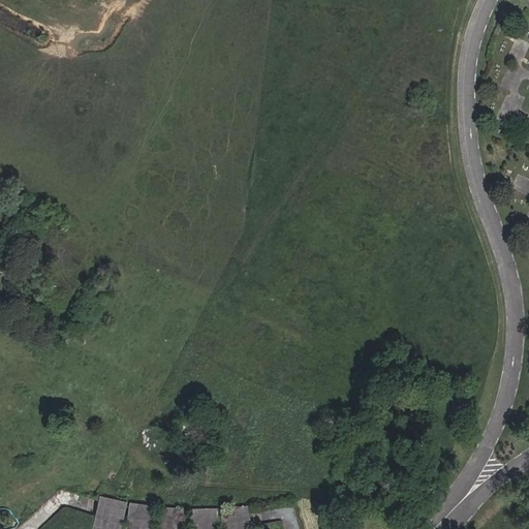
[(119,528),(126,500),(100,494),(92,528),(119,528)]
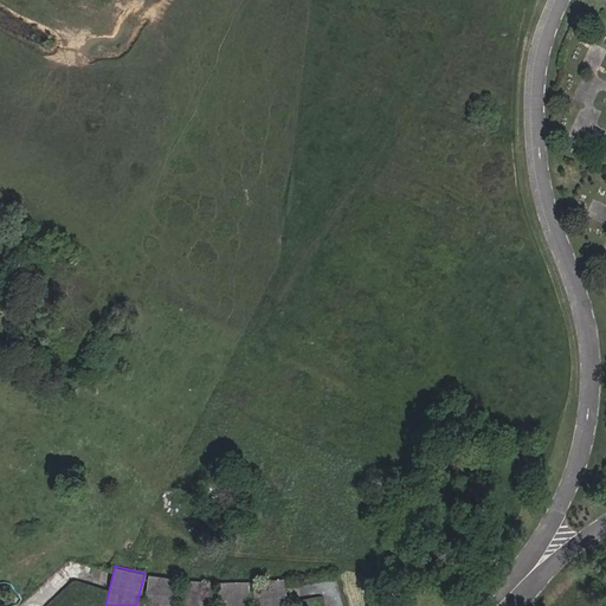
[(174,605),(180,579),(150,574),(144,605),(174,605)]
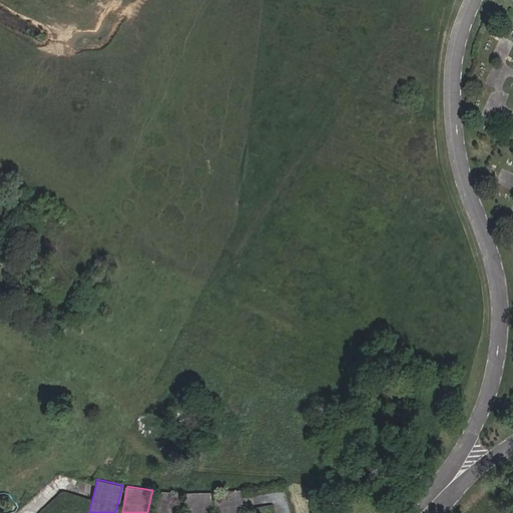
[(242,512),(241,489),(215,492),(216,512),(242,512)]
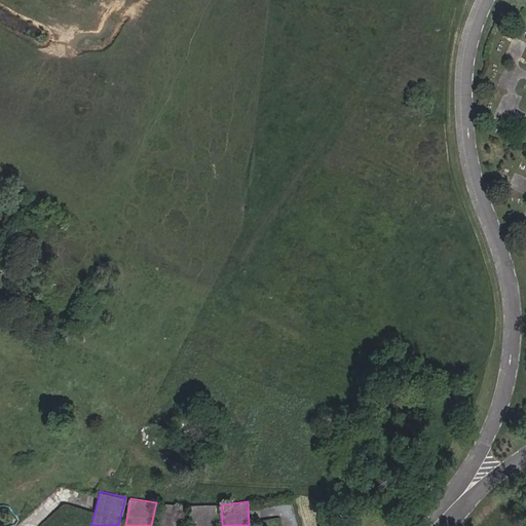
[(184,525),(185,504),(160,503),(158,525),(184,525)]
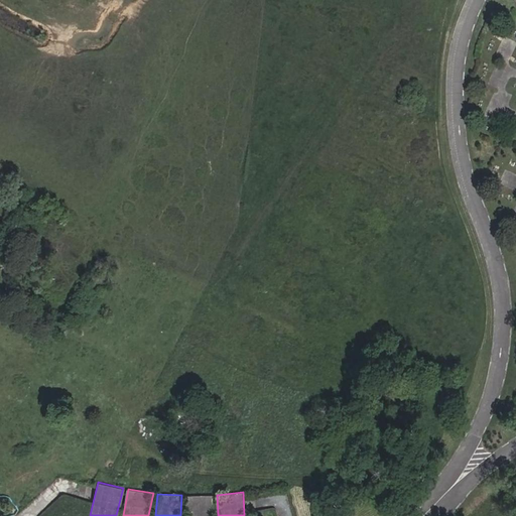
[(213,515),(214,495),(186,495),(186,515),(213,515)]
